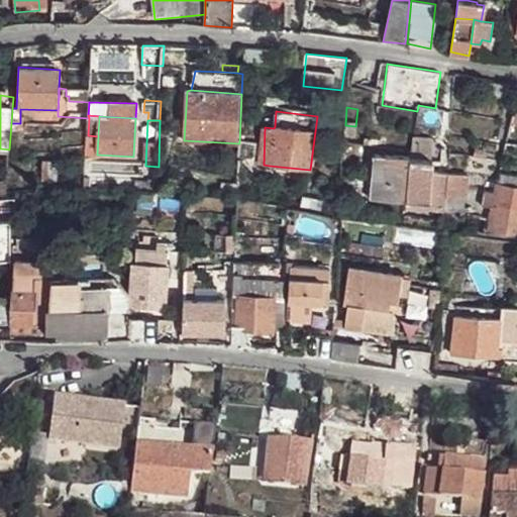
[(342,163),(343,147),(336,147),(334,163),(342,163)]
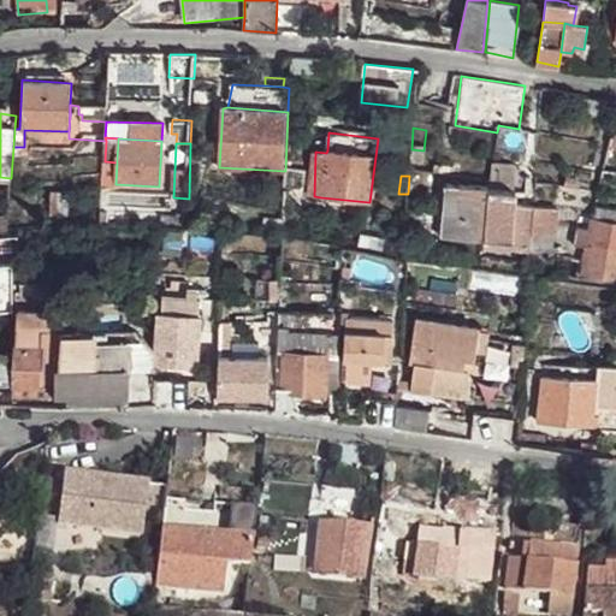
[(489,187),(449,184),(444,237),(486,242),(487,209),(489,190),(489,187)]
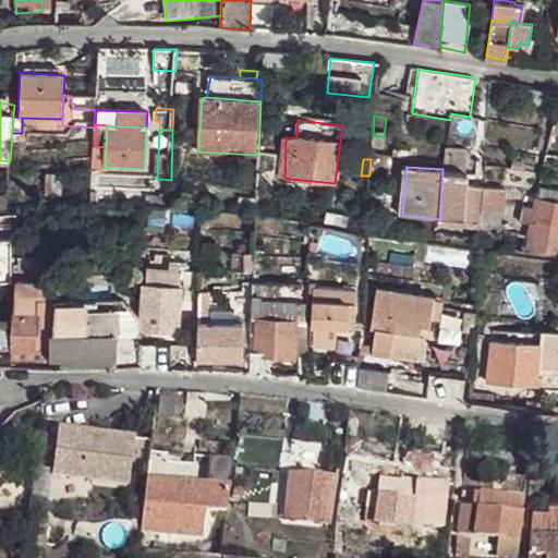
[(462,173),(443,172),(441,190),(440,219),(439,222),(480,226),(483,183),(468,182),(462,182),(462,173)]
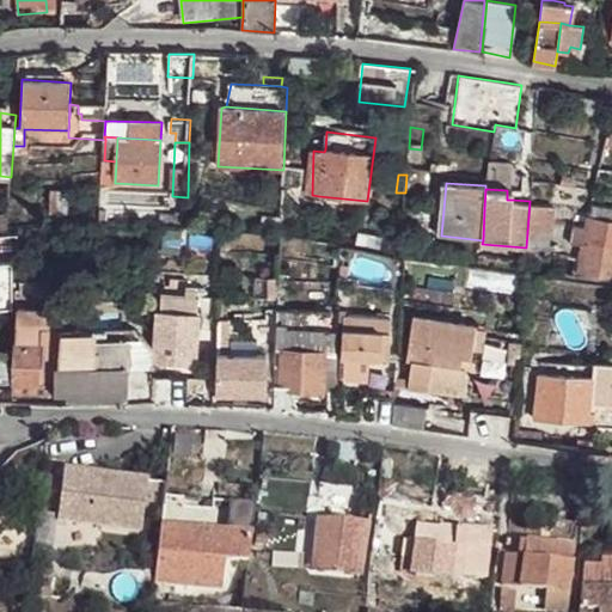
[(53,191),(53,215),(71,216),(72,191),(53,191)]
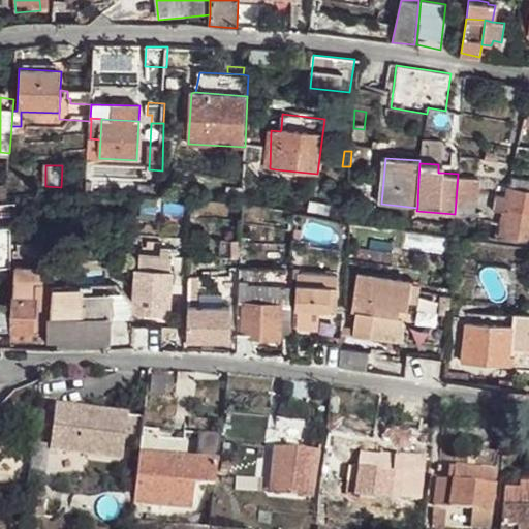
[(511,188),(528,191),(528,178),(514,175),(511,188)]
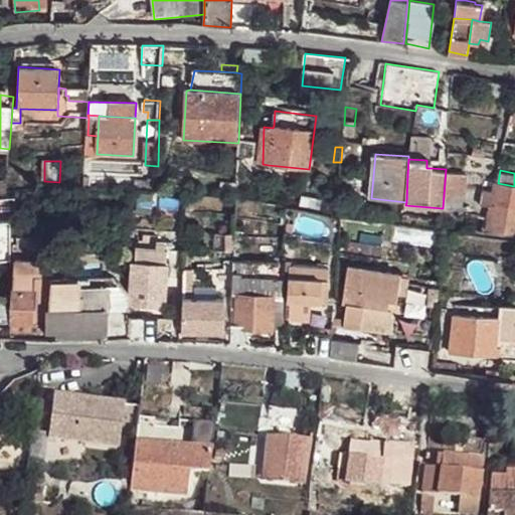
[(447,171),(445,195),(464,196),(466,172),(447,171)]
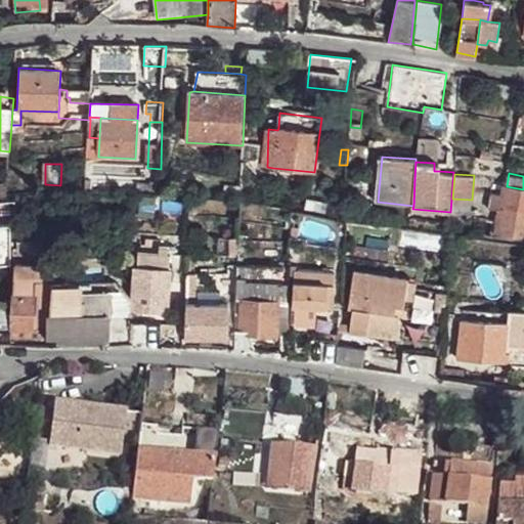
[(225,194),(226,186),(226,185),(208,181),(205,190),(225,194)]
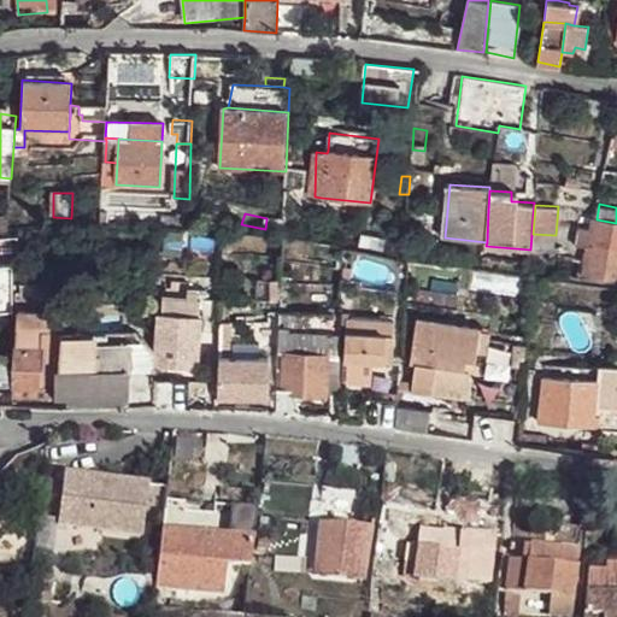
[(616,223),(597,219),(594,219),(593,229),(591,248),(586,275),(616,278),(616,223)]
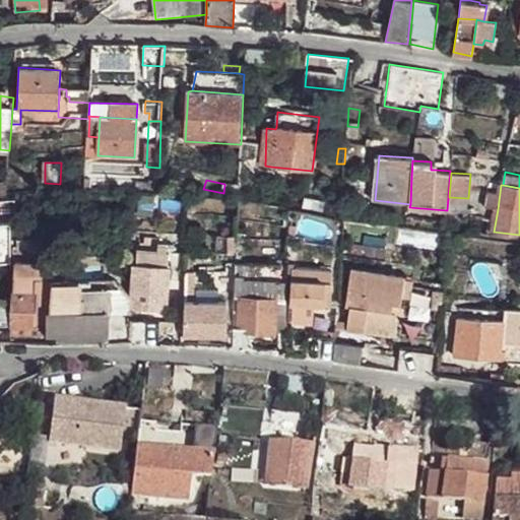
[(486,206),(498,209),(500,193),(489,191),(486,206)]
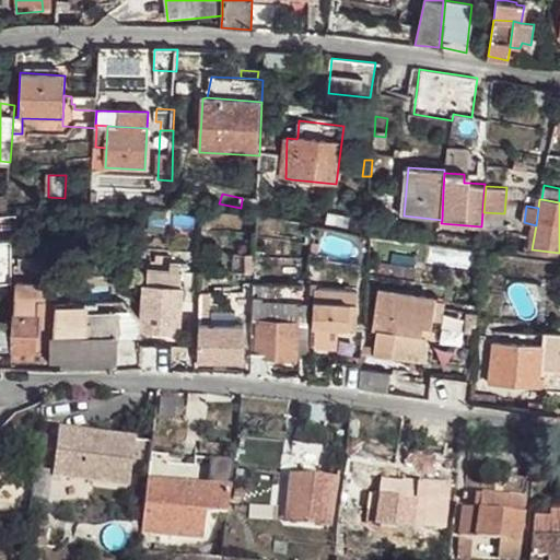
[(481,229),(503,231),(504,213),(483,212),(481,229)]
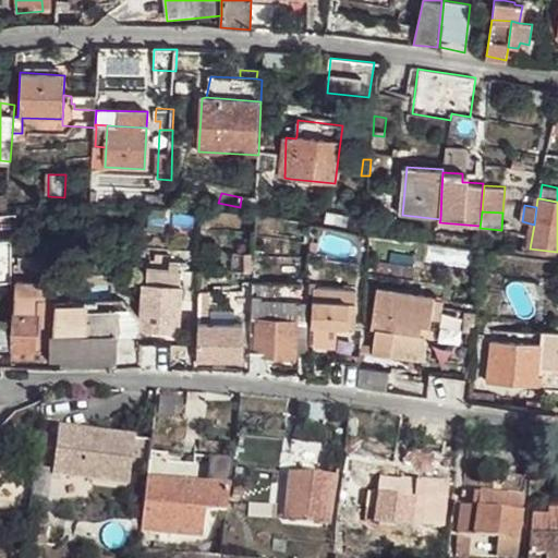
[(334,225),(350,226),(351,217),(336,215),(334,225)]
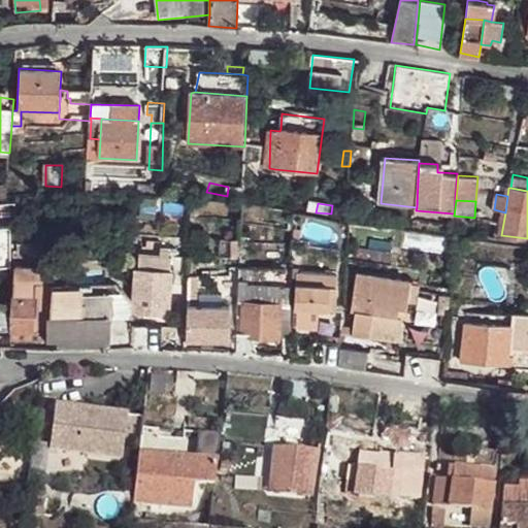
[(0,228),(0,266),(15,266),(15,265),(18,228),(0,228)]
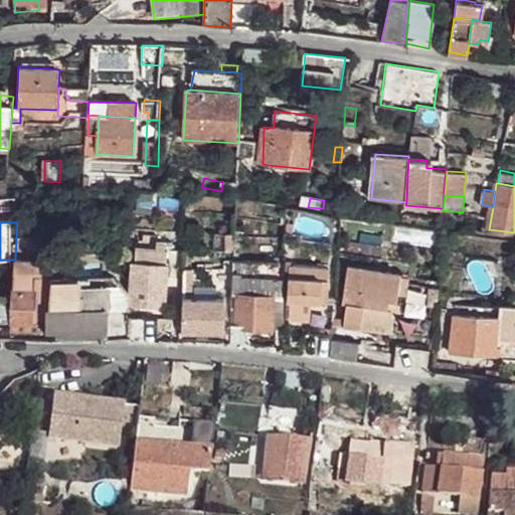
[(13,290),(12,325),(41,327),(42,317),(47,318),(46,334),(60,334),(62,306),(51,305),(52,279),(61,280),(62,255),(64,255),(65,246),(34,245),(34,260),(15,259),(15,260),(13,290)]
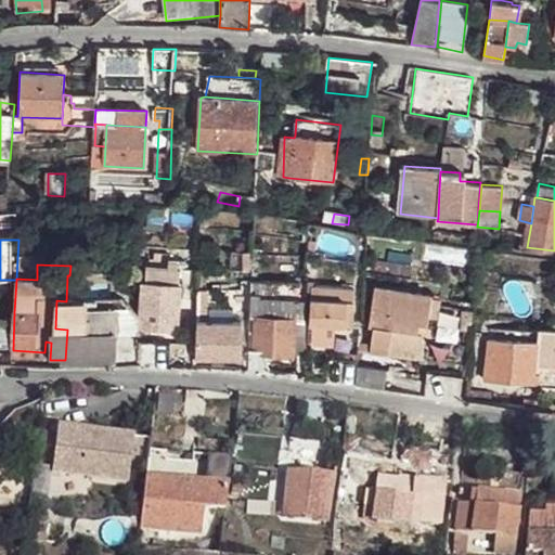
[(147,267),(145,281),(151,282),(179,284),(181,269),(177,269),(170,268),(147,267)]
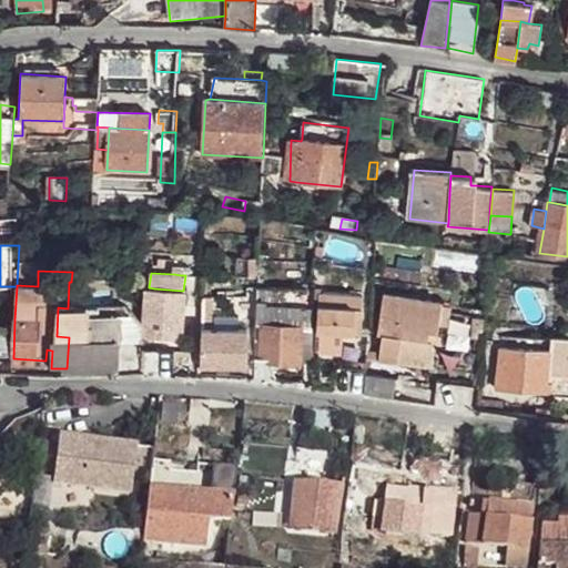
[(145,305),(153,306),(154,288),(149,287),(146,287),(145,305)]
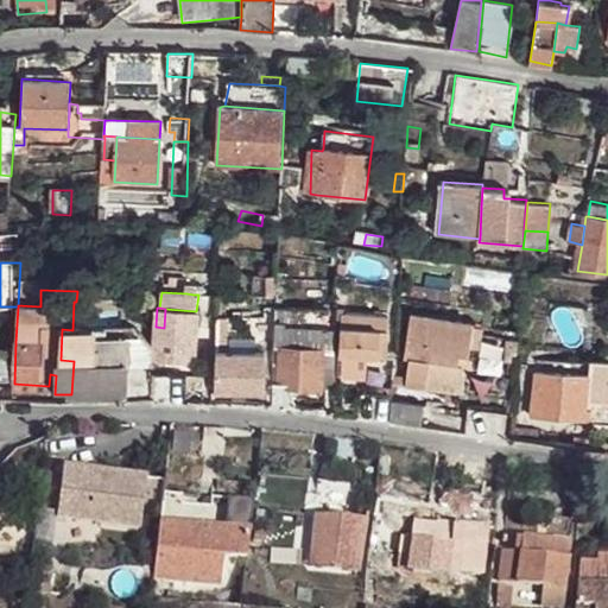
[(196,311),(165,309),(164,328),(162,347),(172,348),(195,349),(196,311)]
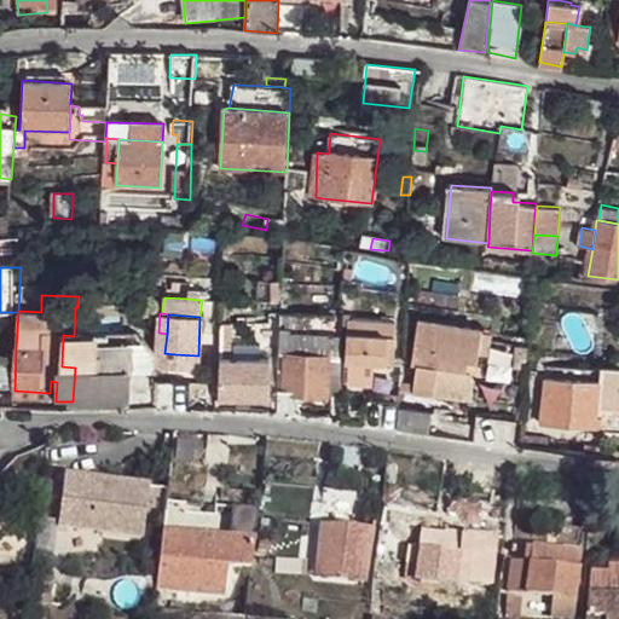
[(307,314),(284,314),(284,320),(282,320),(278,415),(291,416),(293,397),(329,398),(329,386),(342,386),(345,317),(331,316),(331,335),(306,335),(307,314)]
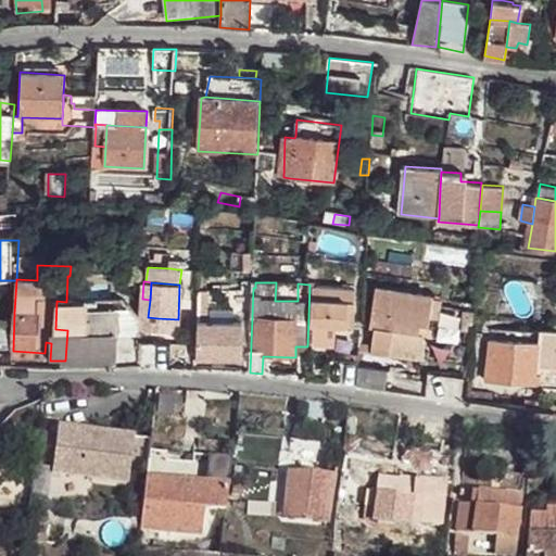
[(298,283),(276,282),(275,301),(298,301),(298,283)]
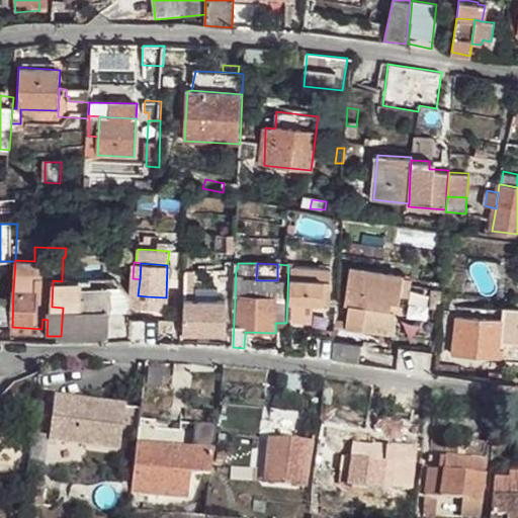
[(307,278),(331,279),(332,269),(291,267),(289,300),(293,300),(305,301),(307,278)]
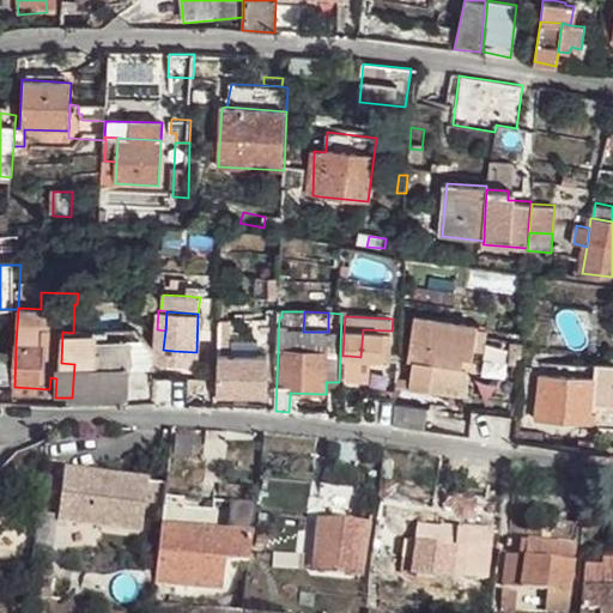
[(416,316),(410,363),(414,363),(411,389),(466,396),(468,372),(463,371),(466,360),(474,363),(475,352),(479,329),(480,326),(416,316)]
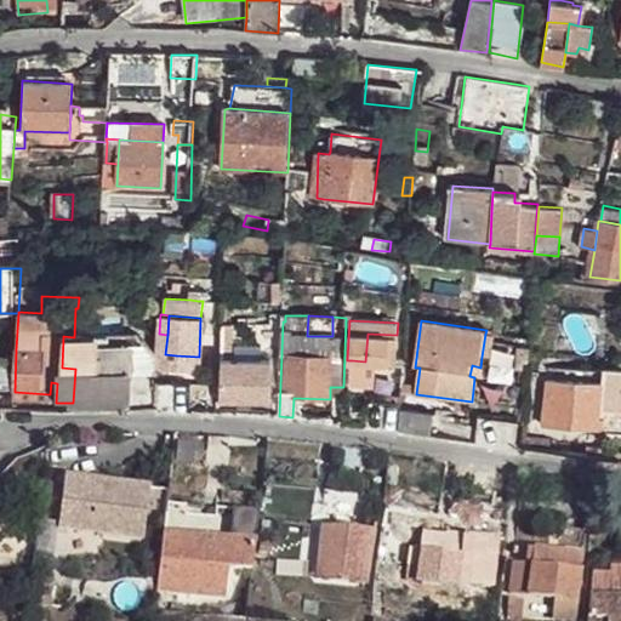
[(222,360),(235,360),(235,325),(222,324),(222,360)]
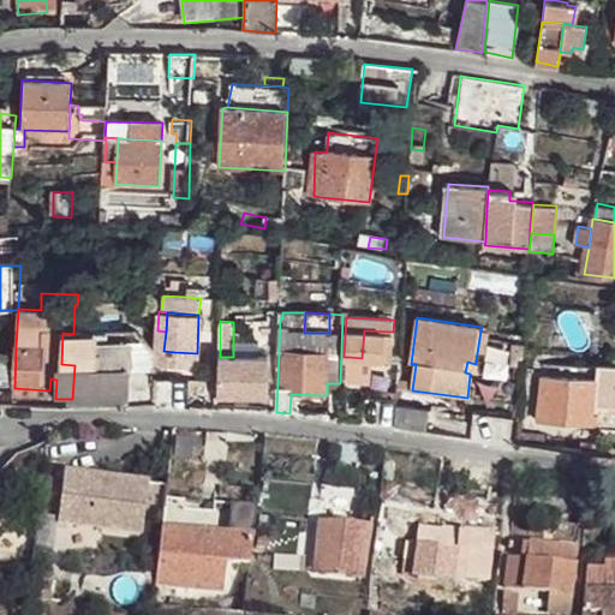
[(348,357),(346,376),(359,378),(360,360),(370,360),(390,360),(393,332),(364,330),(362,358),(348,357)]
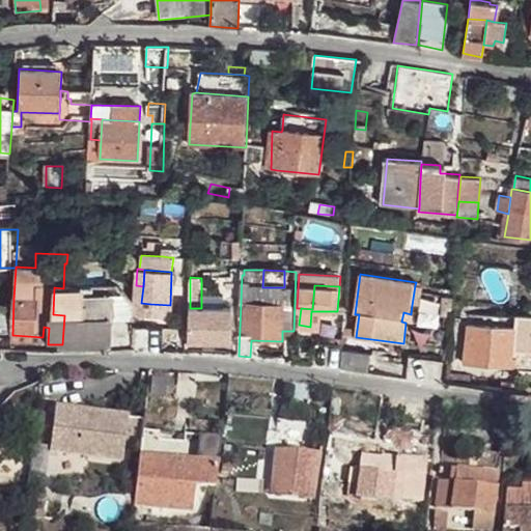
[(423,286),(415,285),(412,305),(419,306),(423,286)]
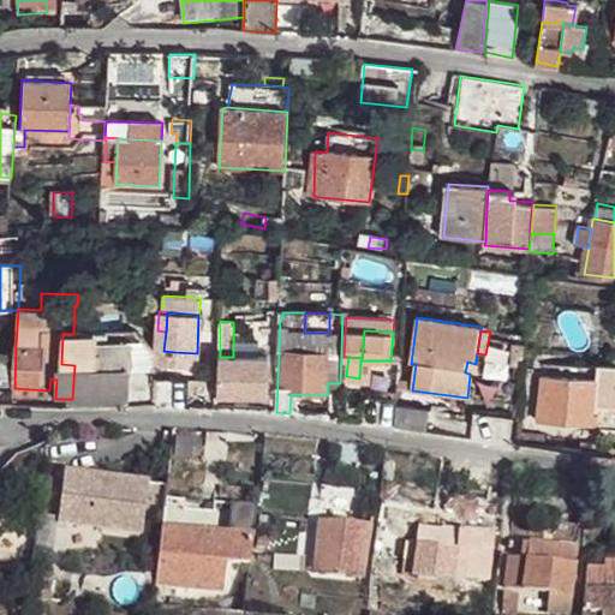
[(61,364),(75,365),(76,340),(76,333),(73,334),(63,333),(61,364)]
